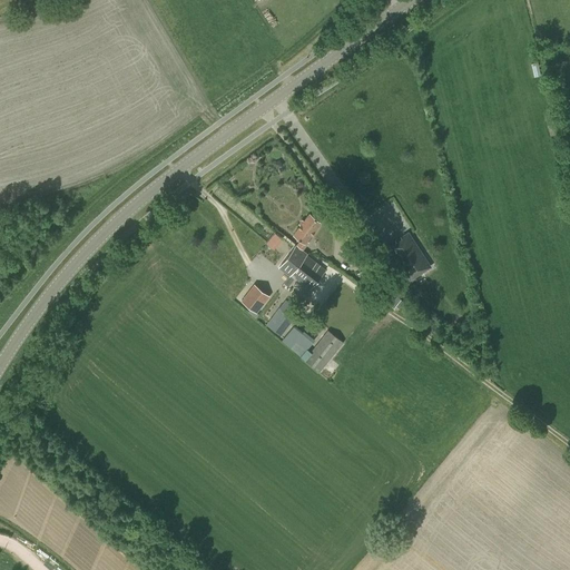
[(529,75),(536,74),(532,59),(526,61),(529,75)]
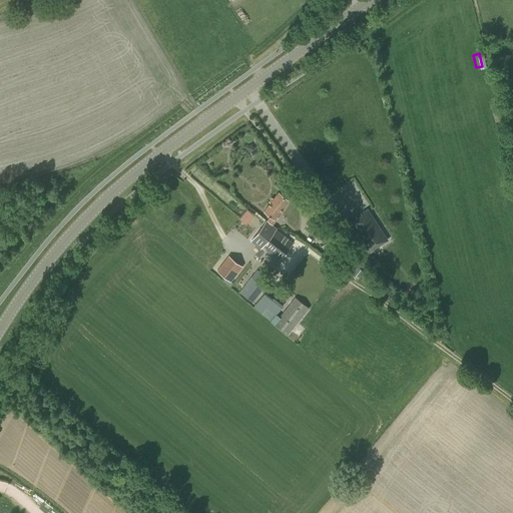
[(285,191),(294,188),(286,172),(277,176),(285,191)]
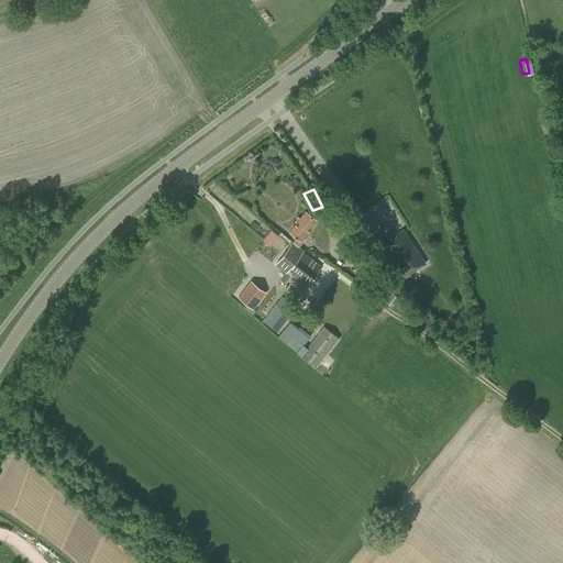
[(294,242),(299,245),(305,240),(302,238),(317,219),(306,211),(290,232),(297,238),(294,242)]
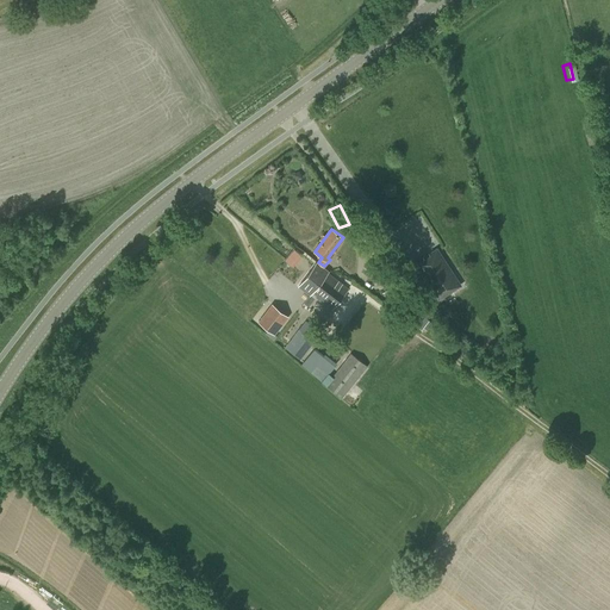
[(296,248),(286,259),(294,267),(304,256),(296,248)]
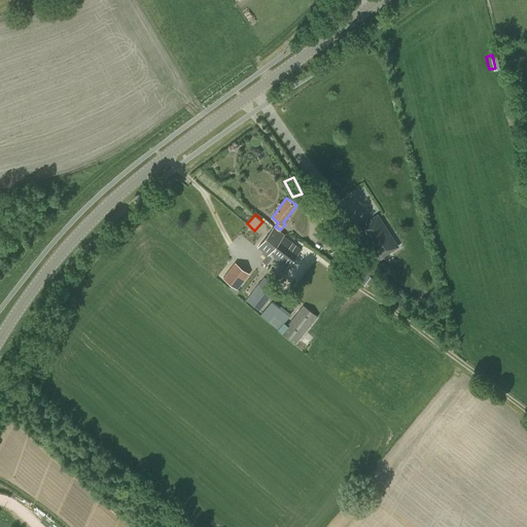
[(397,246),(377,215),(371,220),(371,222),(366,224),(365,223),(358,227),(379,258),(397,246)]
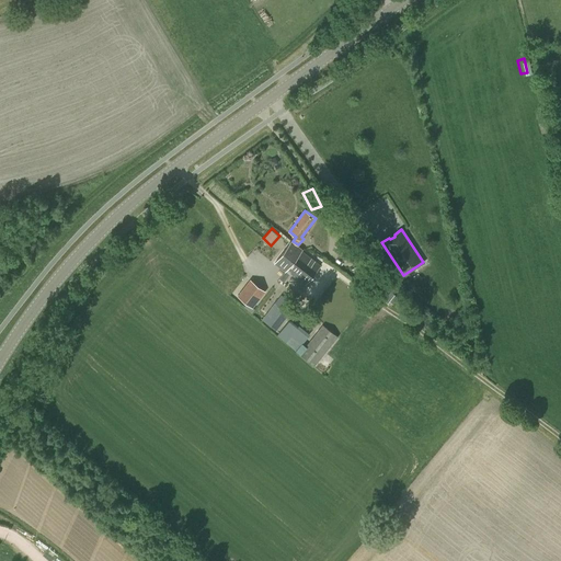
[(297,245),(298,244),(293,241),(292,242),(274,263),(285,271),(286,270),(306,285),(320,266),(300,251),(302,250),(297,245)]
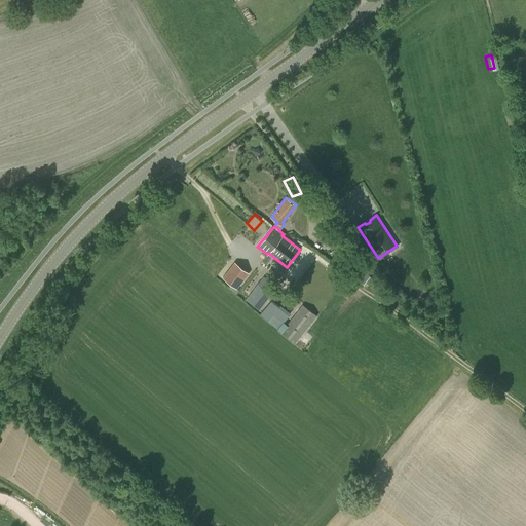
[(342,270),(357,260),(342,237),(337,240),(341,247),(331,253),(342,270)]
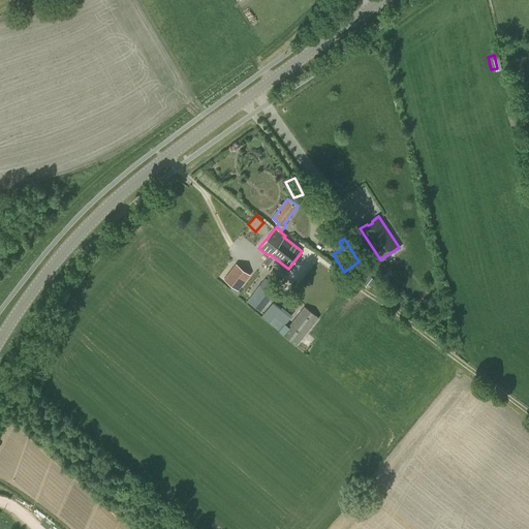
[(238,290),(250,275),(236,263),(223,279),(238,290)]
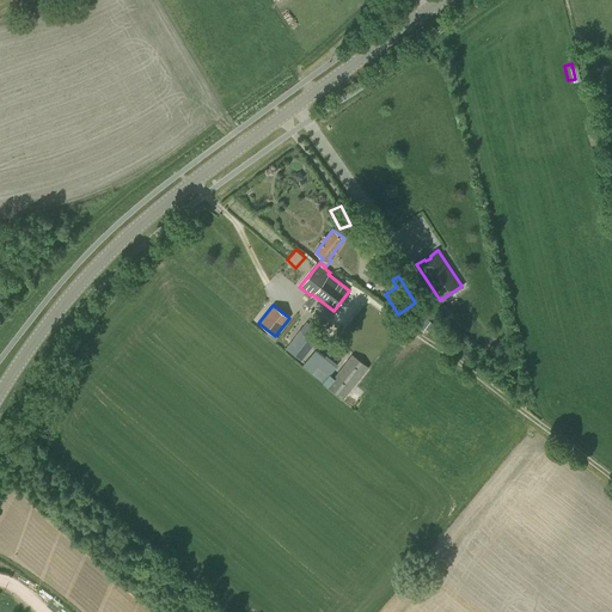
[(303,361),(324,335),(307,322),(286,348),(303,361)]
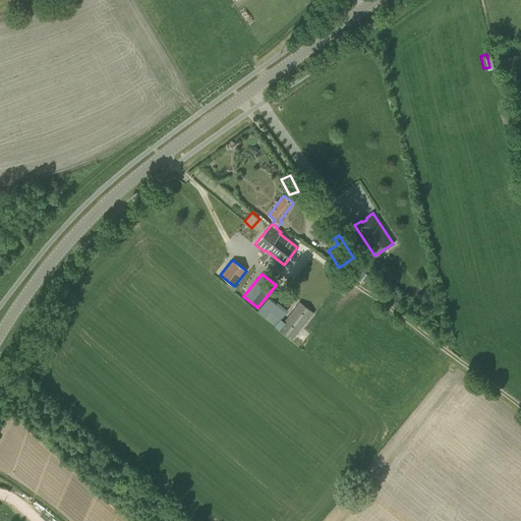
[(284,322),(281,319),(286,312),(268,298),(257,312),(292,340),(314,313),(299,301),(284,322)]
